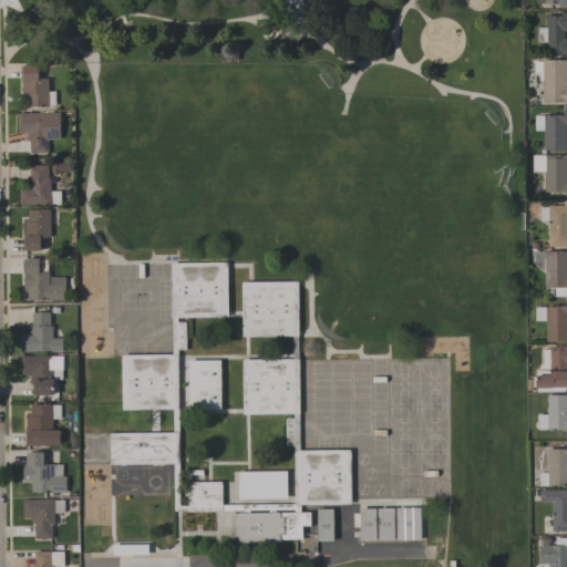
[(547,16),(560,16),(560,11),(566,11),(566,31),(564,31),(564,39),(566,39),(566,54),(547,54),(547,42),(537,42),(537,27),(547,27),(547,16)]
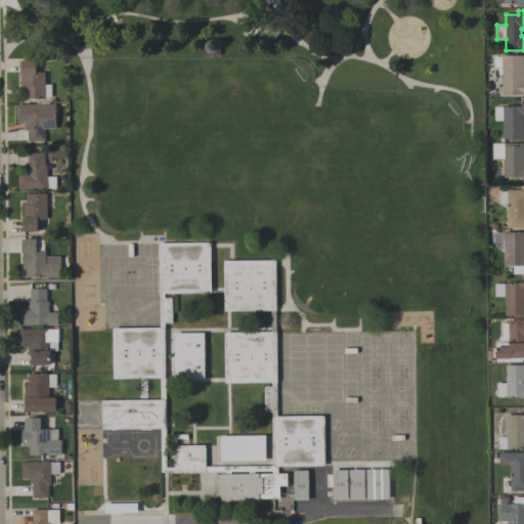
[(523,55),(523,96),(521,96),(521,94),(501,94),(501,74),(497,74),(497,68),(493,68),(493,56),(500,56),(500,55),(523,55)]
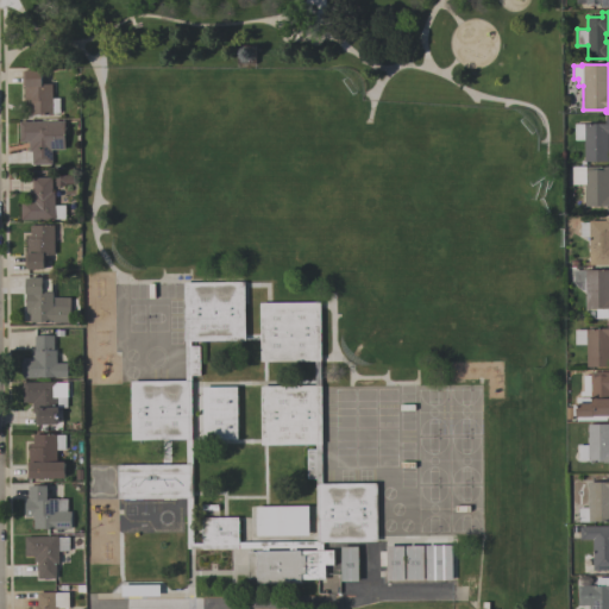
[(22,70),(41,70),(41,83),(52,83),(52,98),(60,98),(60,114),(23,114),(23,87),(22,87),(22,70)]
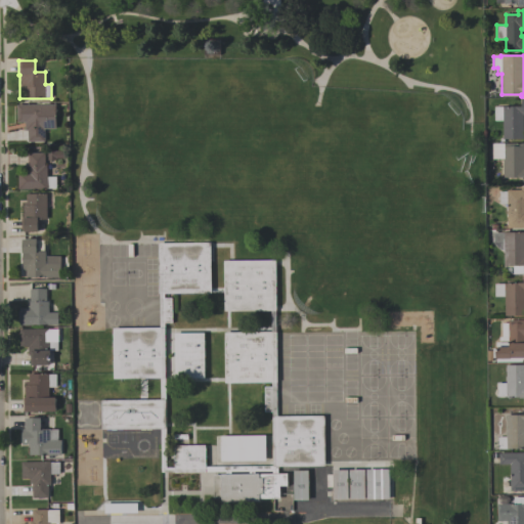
[(503,138),(503,121),(493,121),(493,106),(520,106),(520,98),(523,98),(523,115),(523,139),(503,138)]
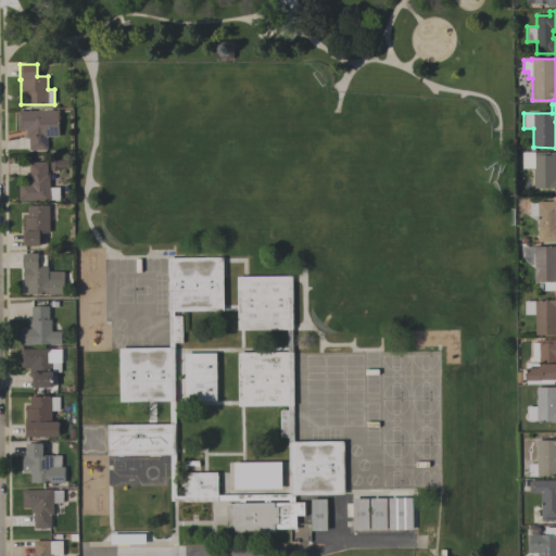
[(17,129),(17,111),(59,111),(59,137),(47,137),(47,151),(29,151),(28,138),(26,138),(26,129),(17,129)]
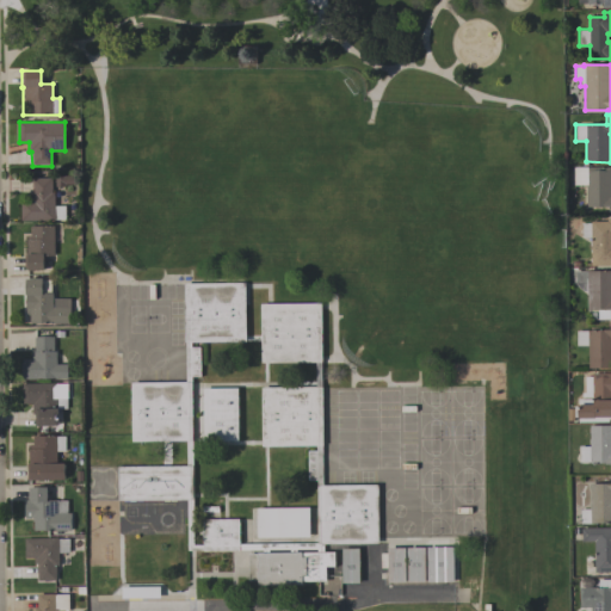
[(610,167),(610,214),(610,207),(586,207),(586,185),(573,185),(573,167),(610,167)]
